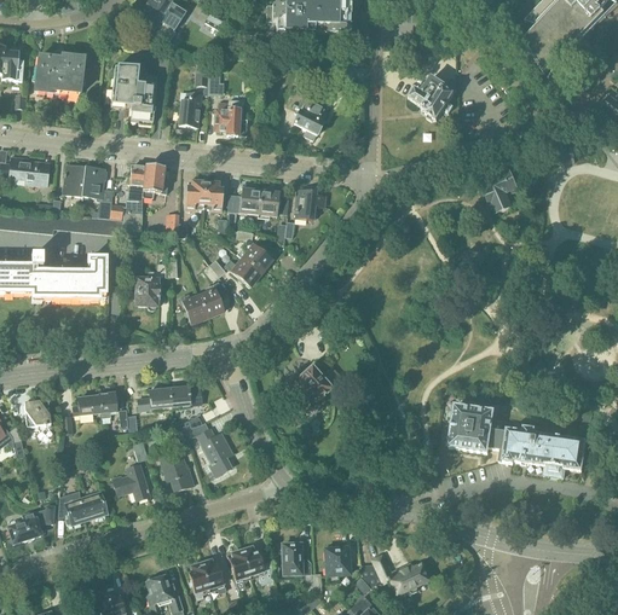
[(175,29),(186,11),(169,0),(154,0),(152,1),(150,0),(144,10),(139,7),(132,19),(168,44),(177,30),(175,29)]
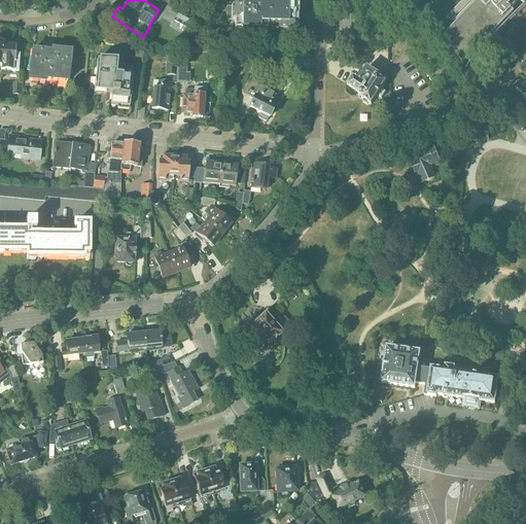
[(236,0),(237,3),(229,3),(229,18),(236,18),(236,33),(285,34),(286,28),(300,28),(300,0),(236,0)]
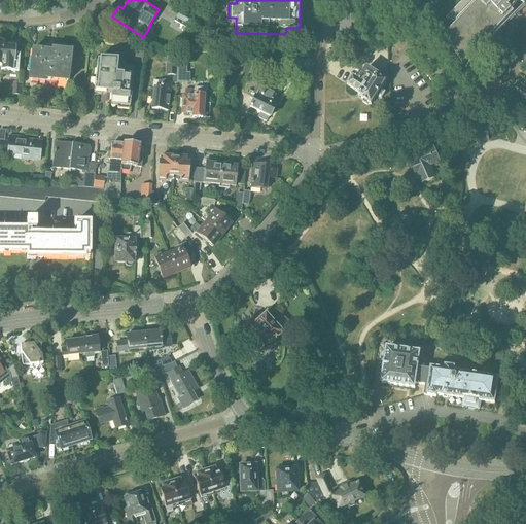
[(462,0),(447,15),(456,19),(456,18),(458,20),(446,33),(464,62),(515,9),(510,4),(514,0),(462,0)]
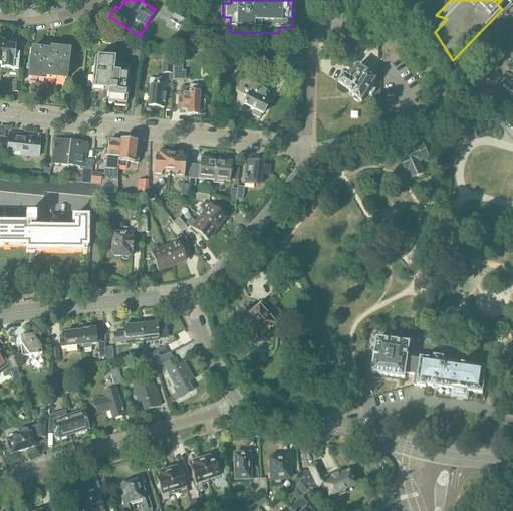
[(192,15),(177,7),(171,18),(186,26),(192,15)]
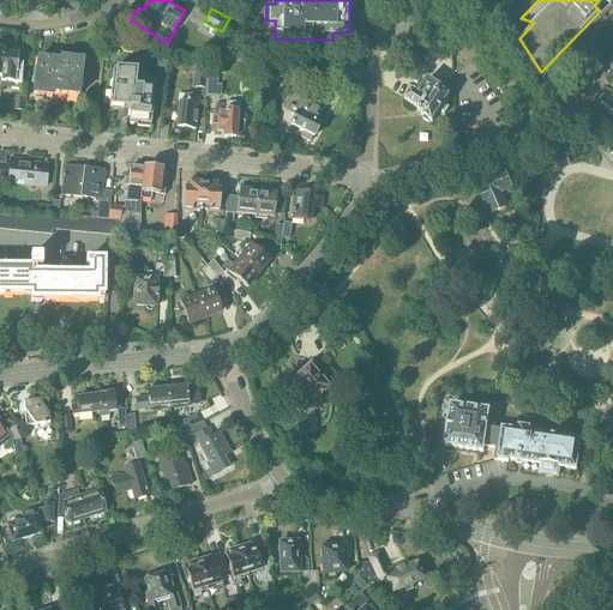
[(426,60),(426,47),(413,47),(413,60),(426,60)]
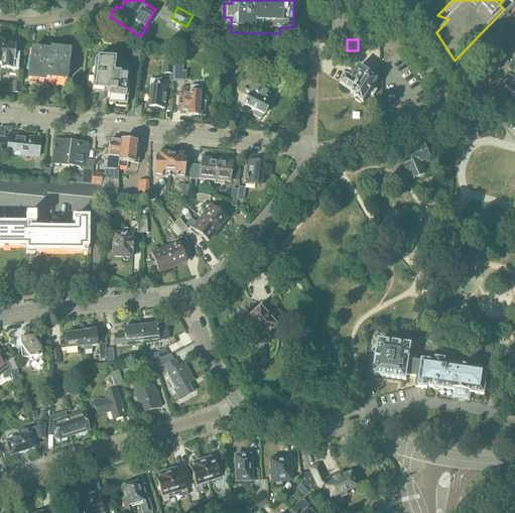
[(4,41),(2,62),(2,67),(3,67),(3,70),(9,70),(10,68),(21,69),(21,59),(19,59),(20,51),(15,50),(16,42),(14,40),(10,40),(7,41),(4,41)]
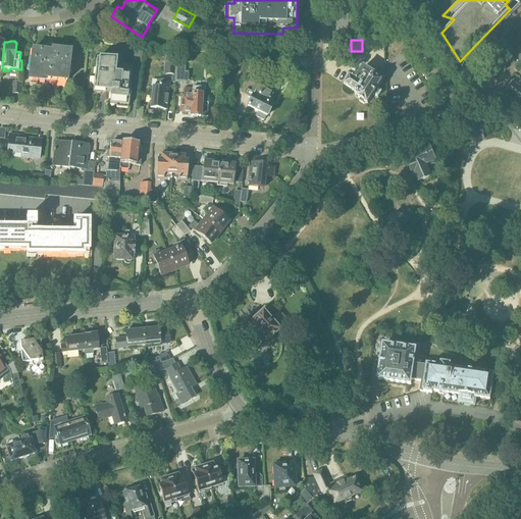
[(67,79),(71,48),(49,46),(49,48),(34,46),(30,76),(46,79),(46,76),(67,79)]
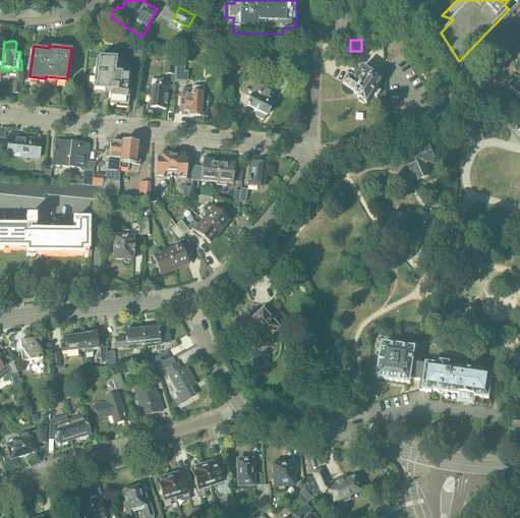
[(272,65),(275,58),(263,52),(258,59),(272,65)]
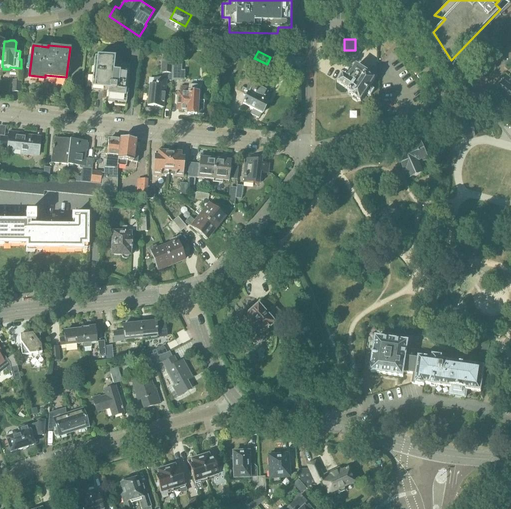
[(127,101),(131,59),(95,56),(92,86),(99,86),(99,87),(103,88),(103,87),(110,87),(108,99),(127,101)]
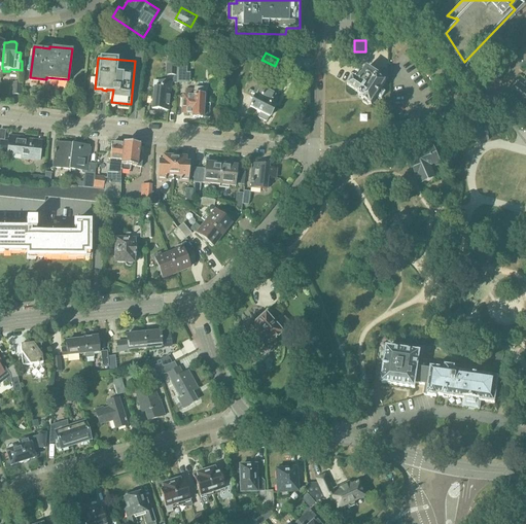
[(178,58),(178,60),(177,60),(177,80),(184,80),(185,70),(187,70),(188,58),(178,58)]
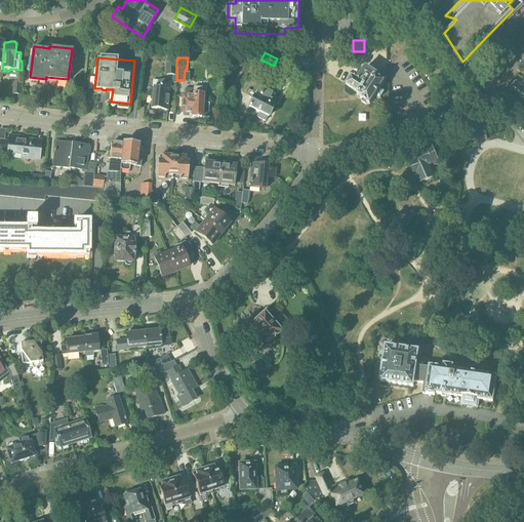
[(176,80),(176,59),(165,59),(165,73),(166,73),(166,78),(161,78),(160,84),(154,84),(152,106),(168,108),(171,79),(176,80)]
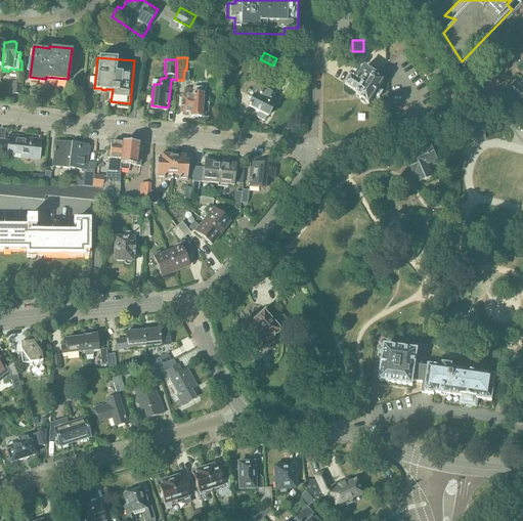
[(382,72),(381,73),(366,63),(358,77),(353,74),(347,83),(359,90),(358,92),(363,95),(363,97),(367,100),(371,99),(371,100),(377,92),(380,94),(384,88),(380,86),(387,76),(382,72)]
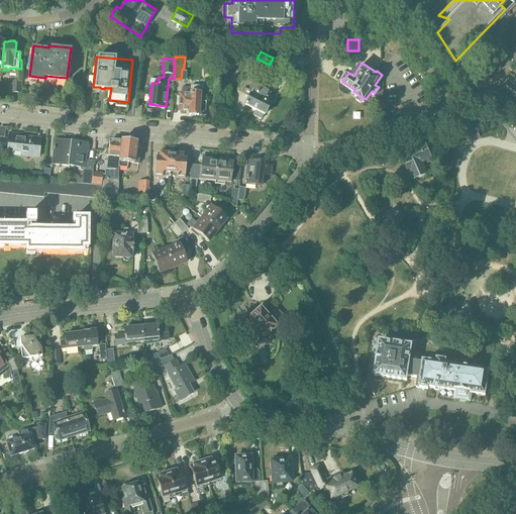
[(265,100),(274,83),(265,79),(261,86),(259,86),(252,82),(249,88),(245,86),(244,87),(251,91),(245,102),(255,108),(253,112),(263,116),(270,102),(265,100)]
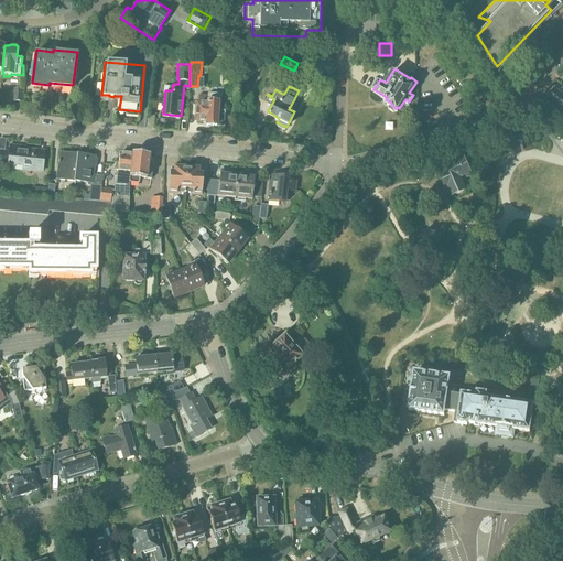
[(225,123),(226,108),(222,108),(223,92),(209,90),(208,93),(201,93),(199,99),(197,99),(196,118),(207,119),(207,122),(225,123)]
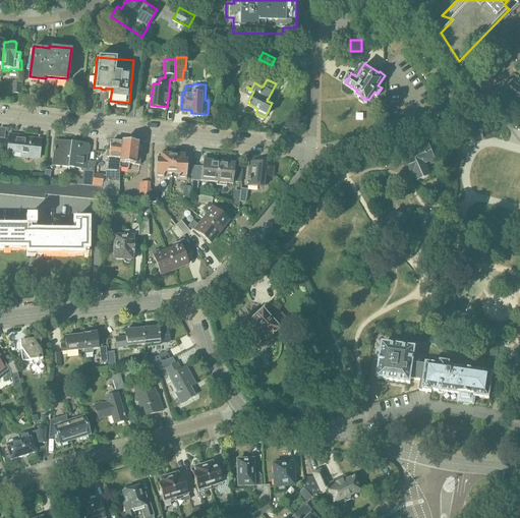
[(519,85),(516,83),(509,92),(519,100),(519,85)]
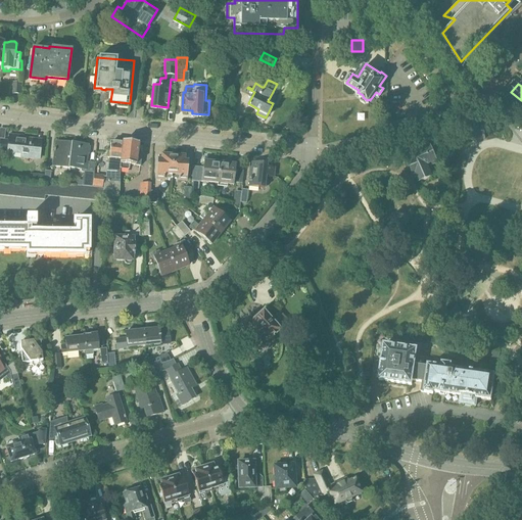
[(10,133),(9,139),(1,138),(0,147),(22,149),(22,153),(35,155),(35,151),(41,151),(42,138),(19,136),(19,134),(10,133)]
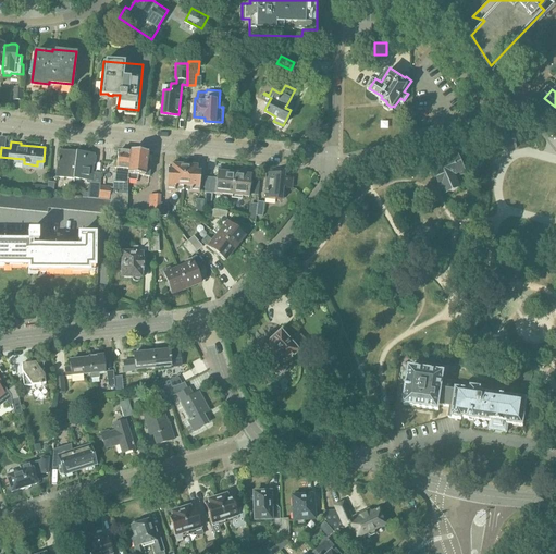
[(466,168),(459,152),(458,152),(455,146),(447,150),(449,156),(435,162),(439,169),(436,170),(442,182),(444,181),(447,191),(461,184),(457,175),(467,171),(466,168)]
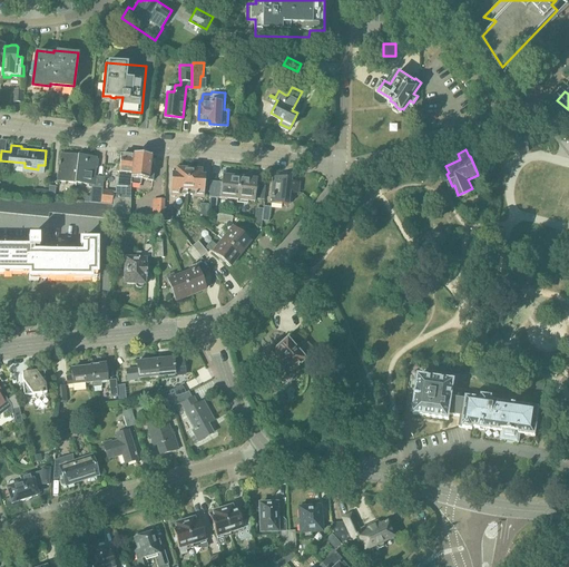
[(76,179),(79,153),(61,152),(59,177),(76,179)]
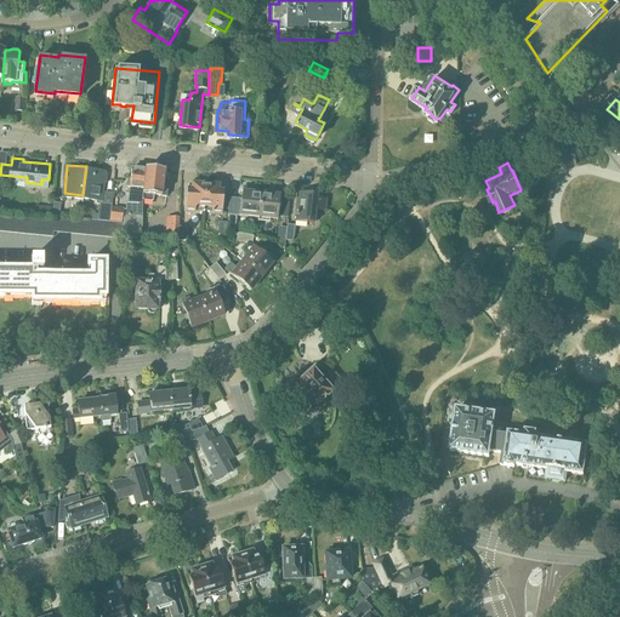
[(137,188),(136,200),(143,201),(143,198),(147,167),(134,165),(131,178),(130,180),(130,183),(131,184),(130,187),(137,188)]
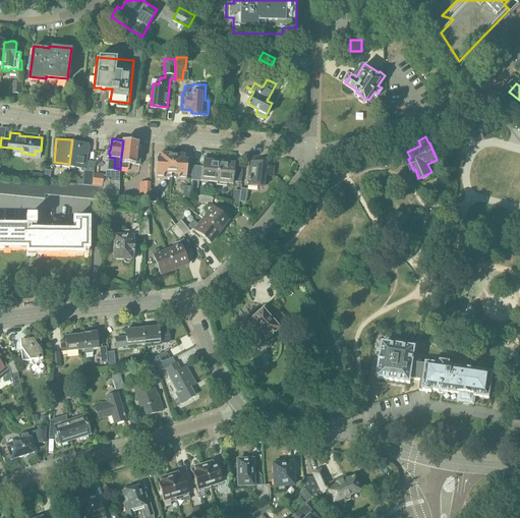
[(123,140),(120,166),(129,167),(129,161),(140,163),(141,157),(136,157),(138,140),(123,138),(123,140)]
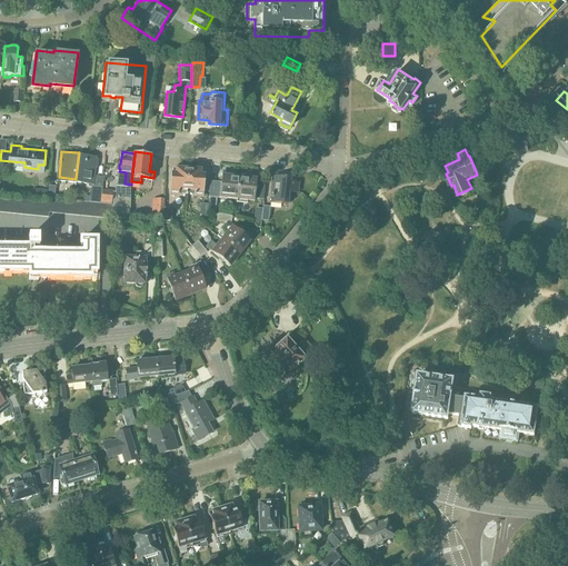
[(97,155),(79,152),(76,179),(93,181),(96,165),(98,165),(99,157),(97,157),(97,155)]
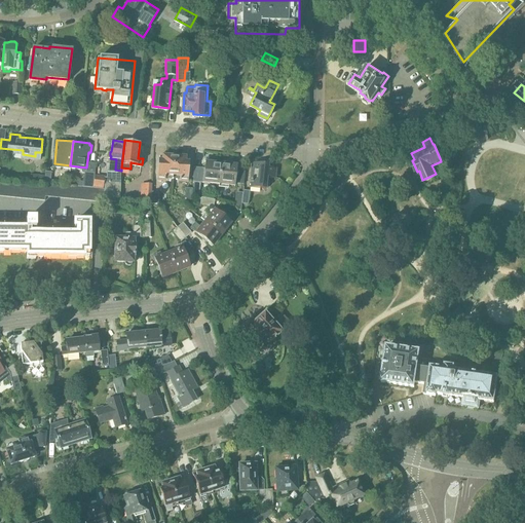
[(166,178),(173,178),(174,153),(166,152),(166,154),(160,154),(159,179),(166,179),(166,178)]
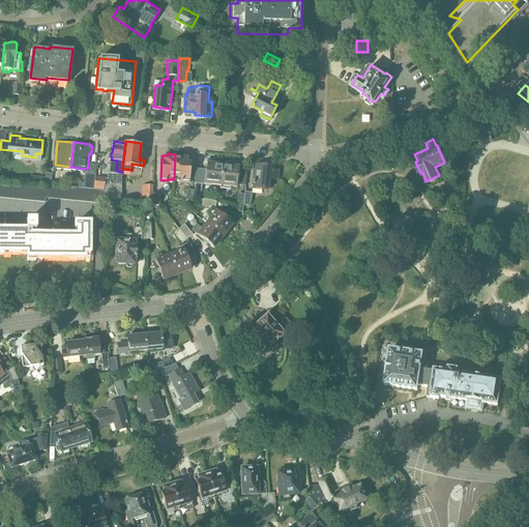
[(184,154),(175,154),(174,179),(181,179),(181,181),(189,182),(190,157),(184,156),(184,154)]
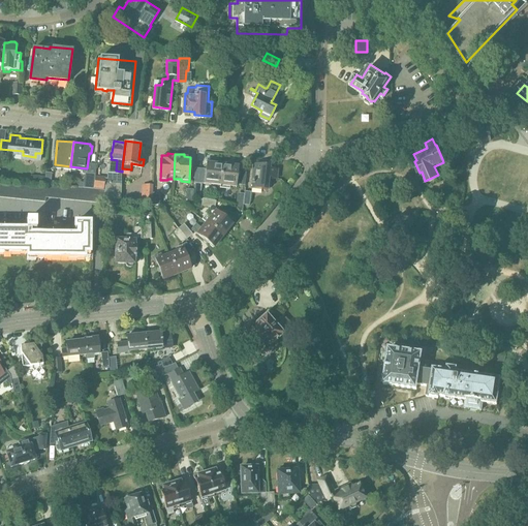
[(221,183),(223,162),(216,161),(216,157),(208,156),(205,181),(221,183)]
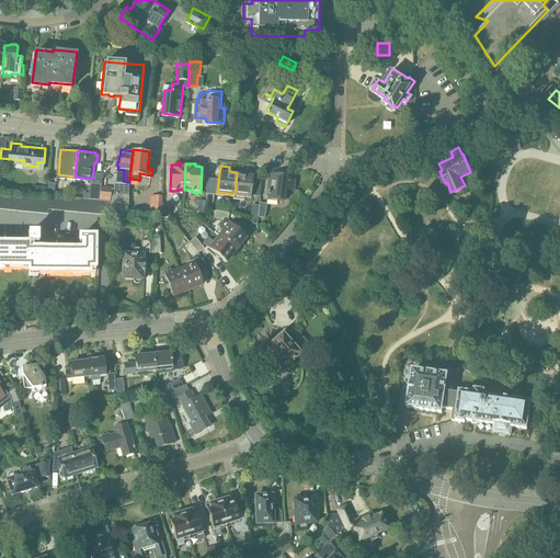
[(237,172),(235,194),(251,195),(254,169),(244,168),(244,172),(237,172)]
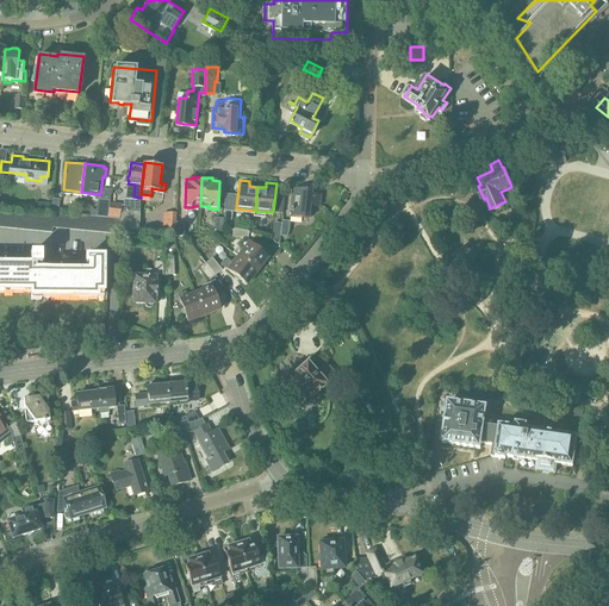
[(319,204),(321,192),(315,192),(316,188),(293,186),(291,213),(303,216),(303,212),(310,212),(311,202),(319,204)]
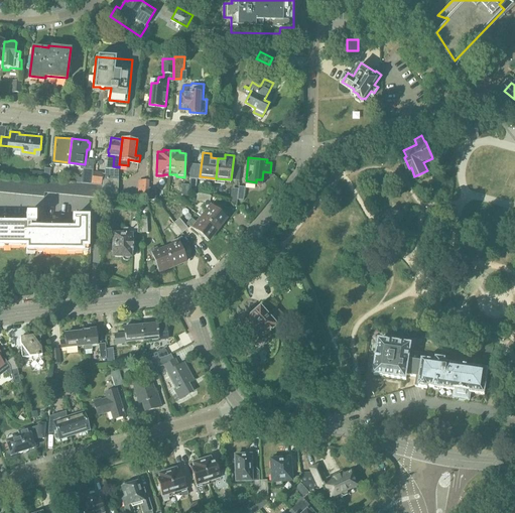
[(52,177),(54,178),(54,175),(50,174),(51,166),(45,166),(44,177),(46,177),(52,177)]
